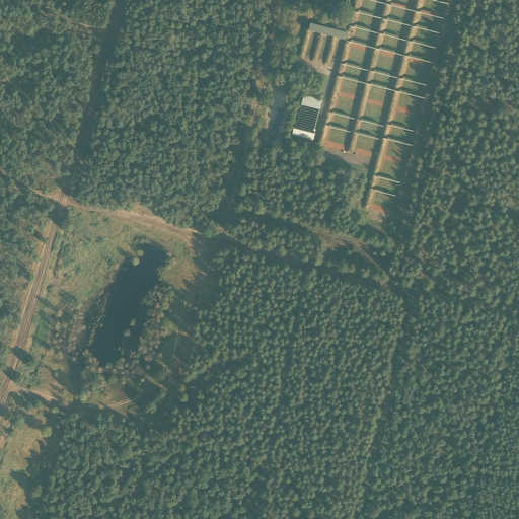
[(393,1),(392,5),(409,10),(410,6),(393,1)]
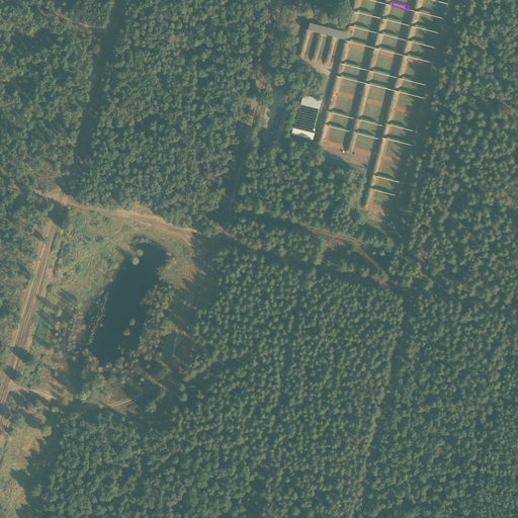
[(421,8),(420,13),(439,18),(440,13),(421,8)]
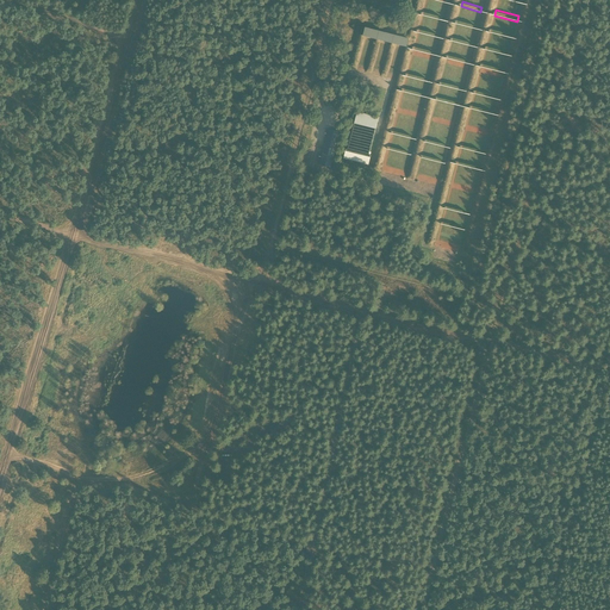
[(403,47),(405,38),(362,27),(360,36),(403,47)]
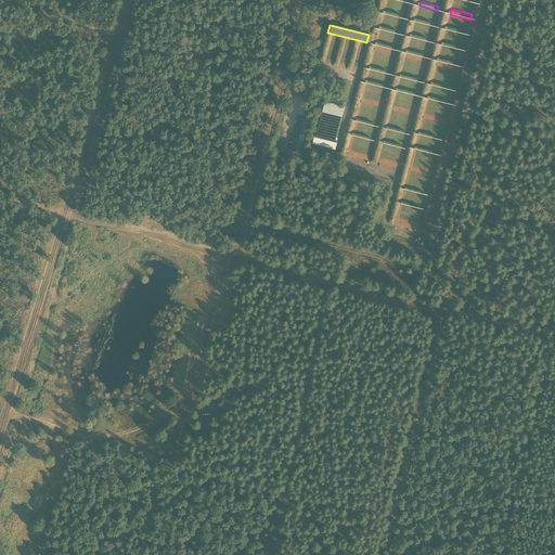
[(440,65),(457,69),(459,67),(461,67),(462,63),(441,59),(440,65)]
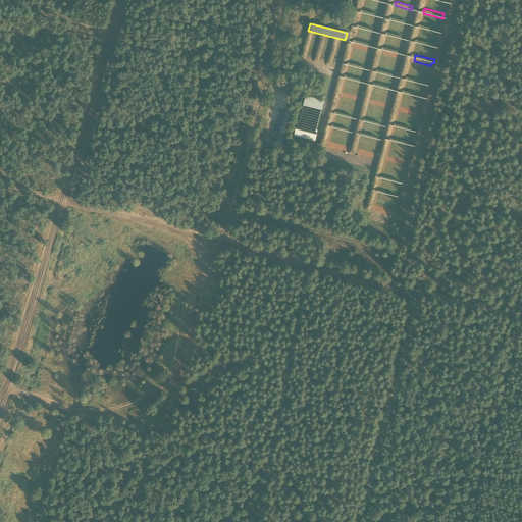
[(296,127),(294,136),(315,141),(317,134),(316,132),(324,101),(306,96),(298,127),(296,127)]
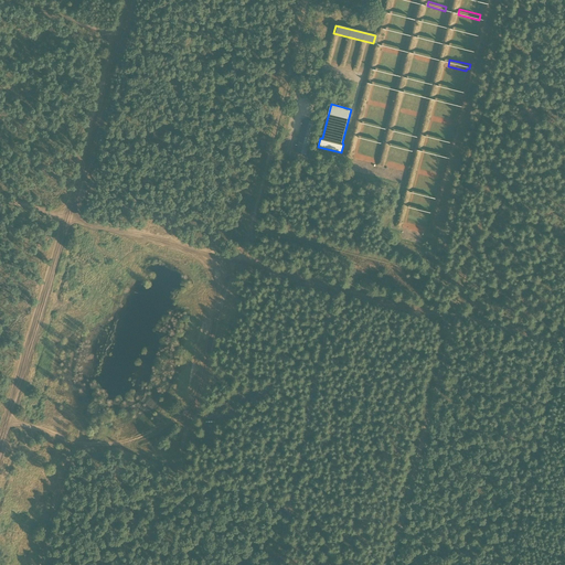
[(306,156),(315,123),(305,119),(296,153),(306,156)]
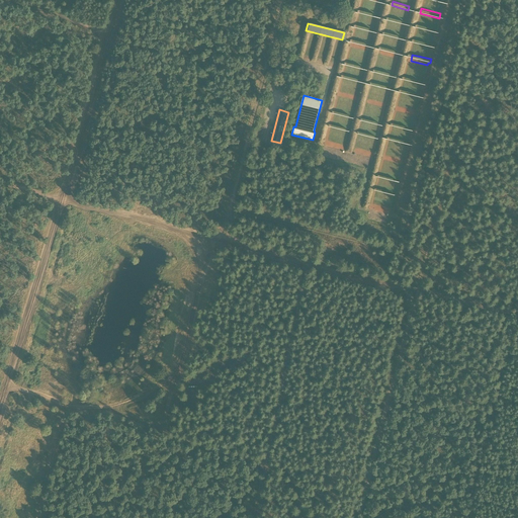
[(328,130),(324,146),(344,150),(345,144),(342,144),(344,136),(342,135),(343,131),(328,127),(327,130),(328,130)]
